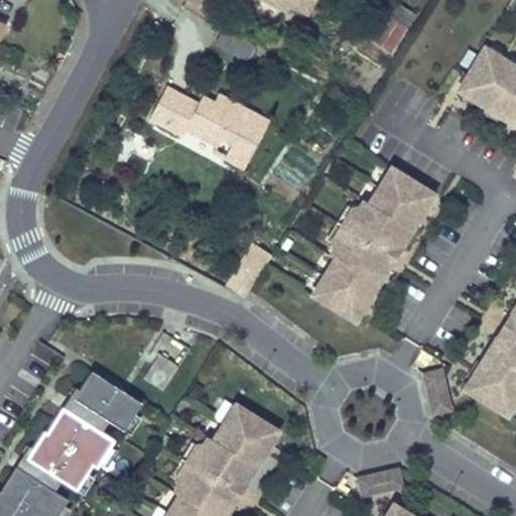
[(288,5),(277,0),(264,0),(285,11),(288,5)]
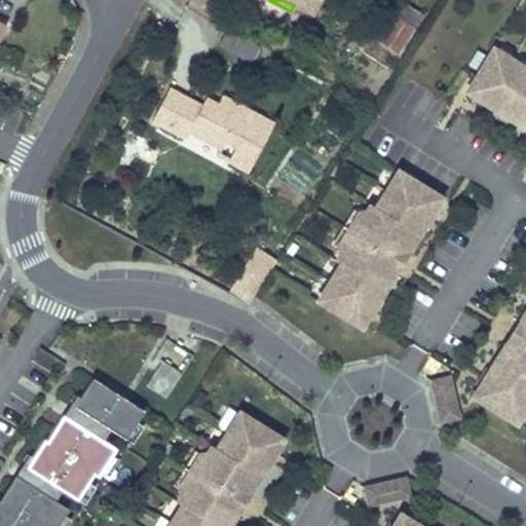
[(312,14),(320,0),(283,0),(294,5),(312,14)]
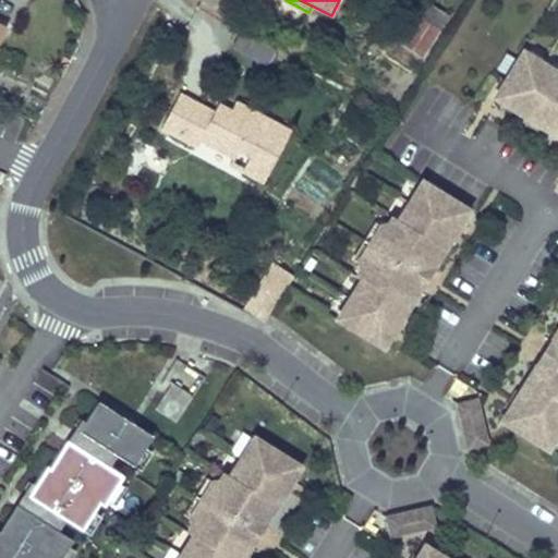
[(419,59),(433,36),(414,24),(400,47),(419,59)]
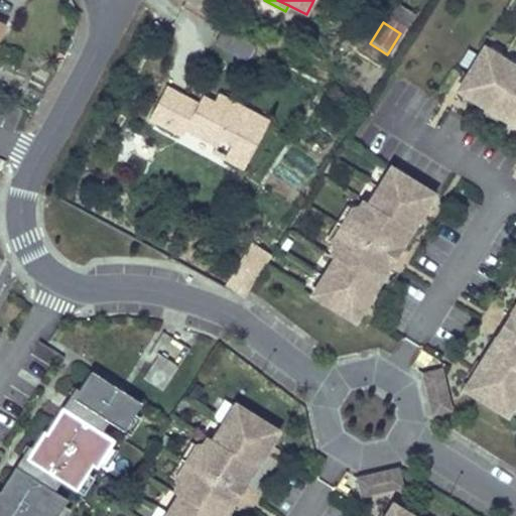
[(223,29),(215,45),(245,60),(253,45),(223,29)]
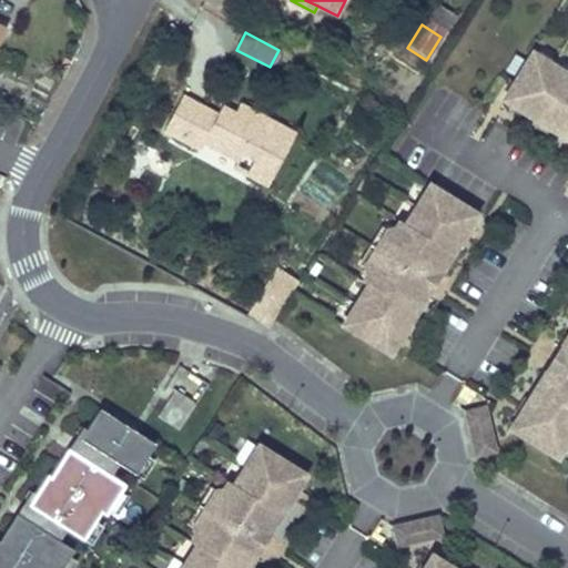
[(531,52),(504,98),(567,138),(567,74),(550,64),(531,52)]
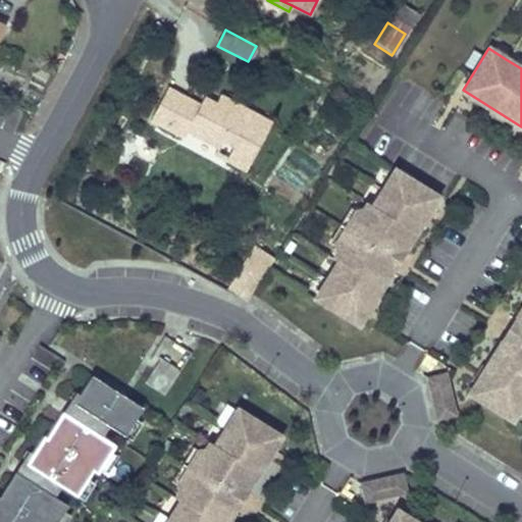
[(268,129),(225,106),(220,114),(212,110),(201,104),(196,111),(164,94),(147,124),(180,143),(184,137),(188,129),(200,137),(196,144),(215,154),(219,146),(230,152),(223,165),(243,176),(268,129)]
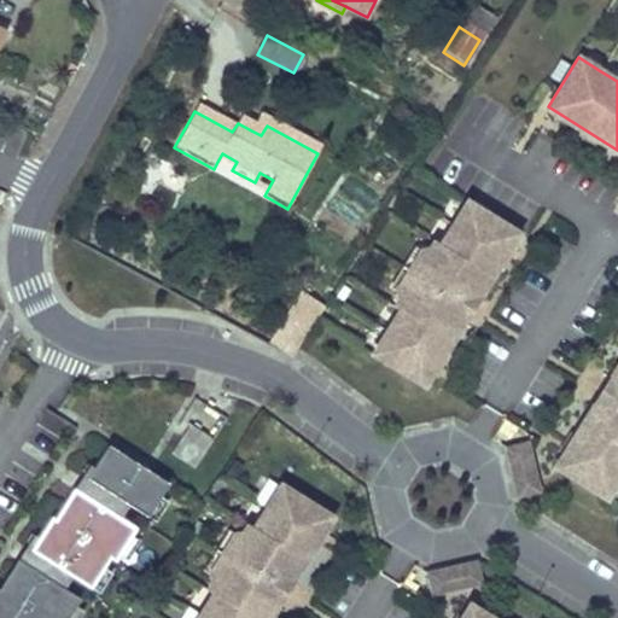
[(267,126),(257,120),(251,130),(261,135),(267,126)]
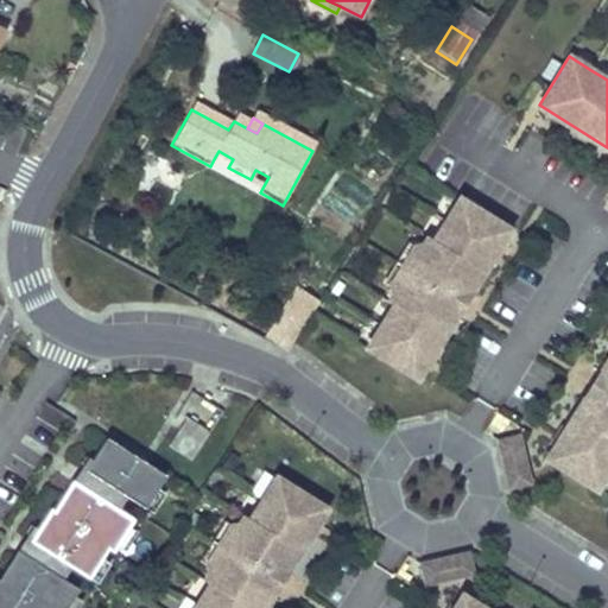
[(233,159),(219,151),(214,159),(228,168),(233,159)]
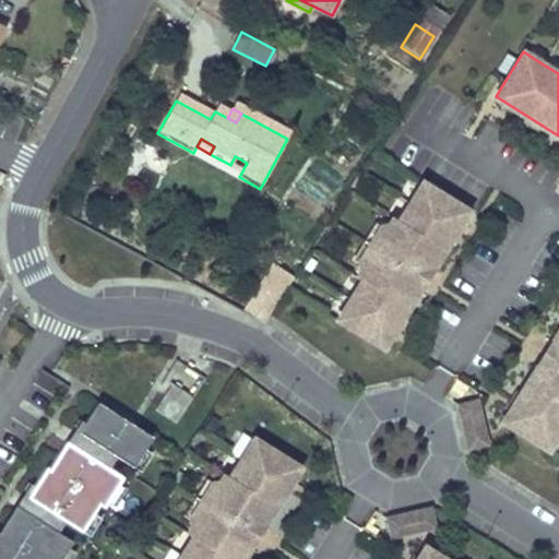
[(347,304),(335,323),(380,351),(415,295),(388,277),(401,254),(429,272),(464,215),(419,188),(407,206),(395,225),(391,222),(383,234),(378,242),(366,262),(360,271),(354,282),(358,285),(347,304)]
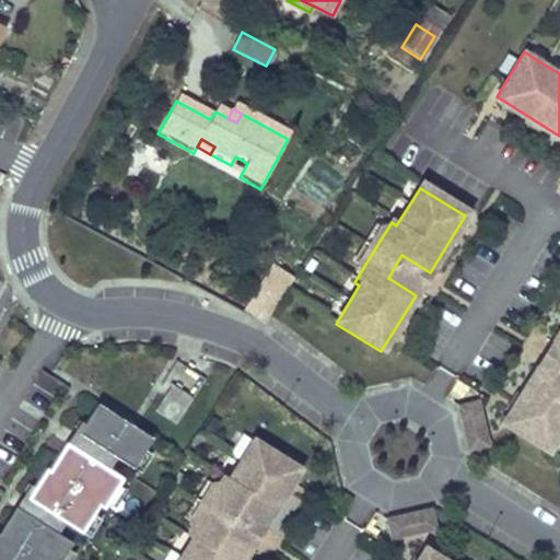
[(349,264),(361,271),(366,263),(378,243),(384,234),(373,226),(349,264)]
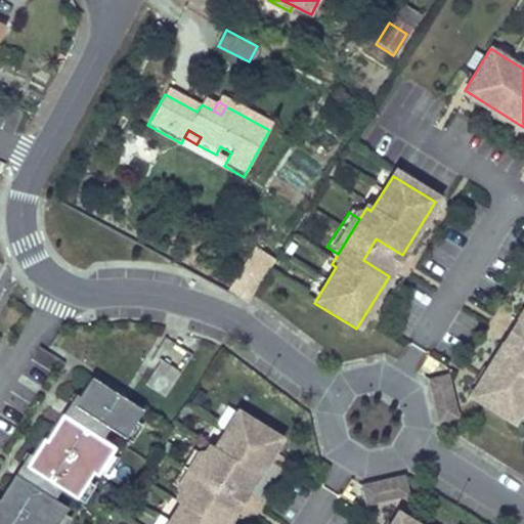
[(389,276),(402,255),(376,238),(363,260),(389,276)]
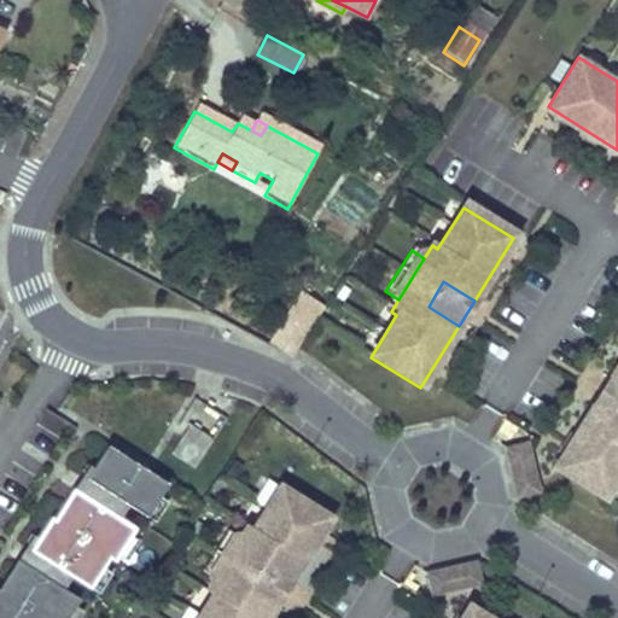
[(320,309),(299,296),(283,321),(304,336),(320,309)]
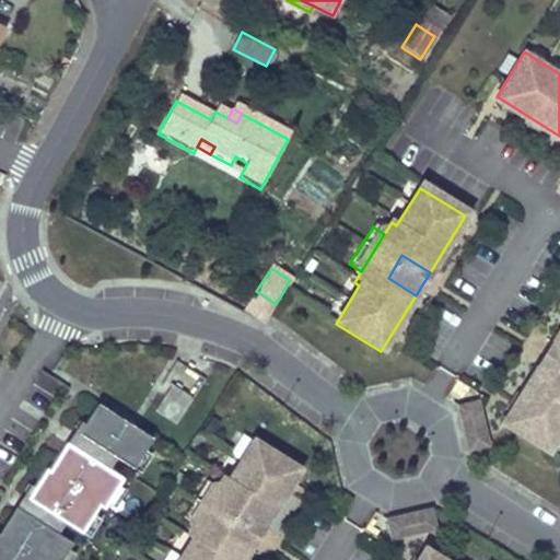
[(256,291),(241,316),(261,327),(267,317),(276,304),(256,291)]
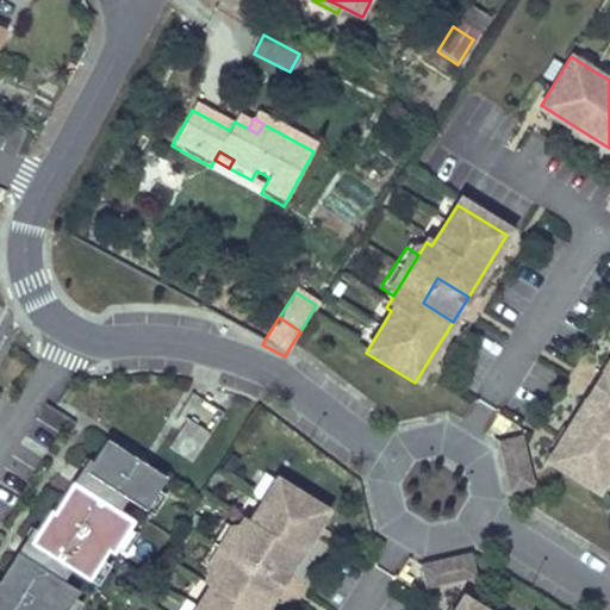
[(609,412),(585,398),(547,460),(596,490),(608,470),(609,466),(609,358),(601,373),(609,379),(609,412)]
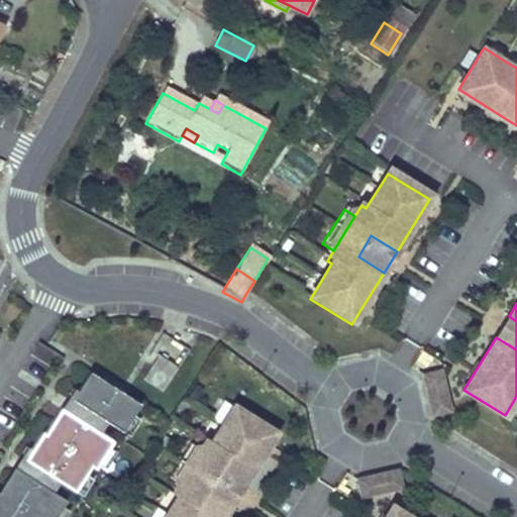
[(516,321),(509,316),(496,337),(516,349),(516,321)]
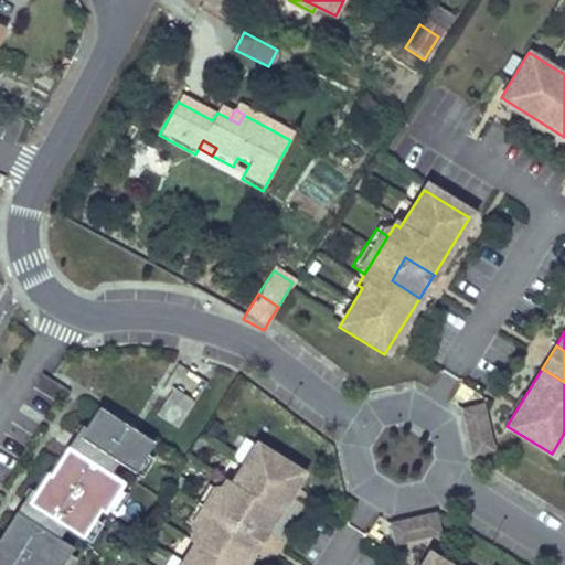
[(176,426),(193,400),(171,386),(155,413),(176,426)]
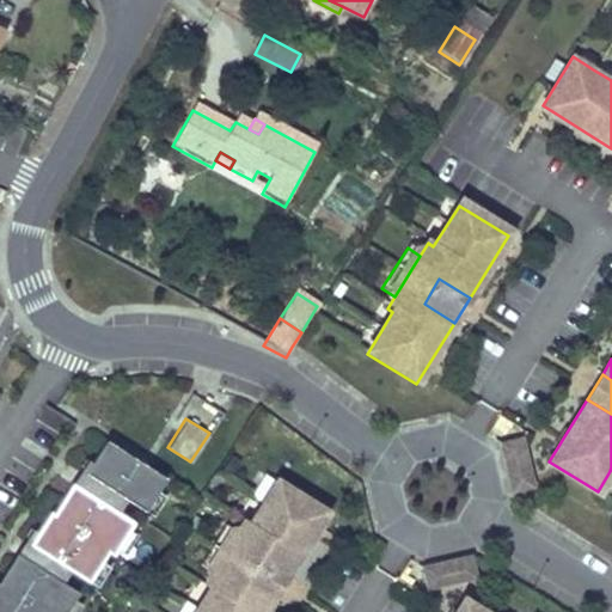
[(521,436),(501,440),(512,488),(532,483),(521,436)]
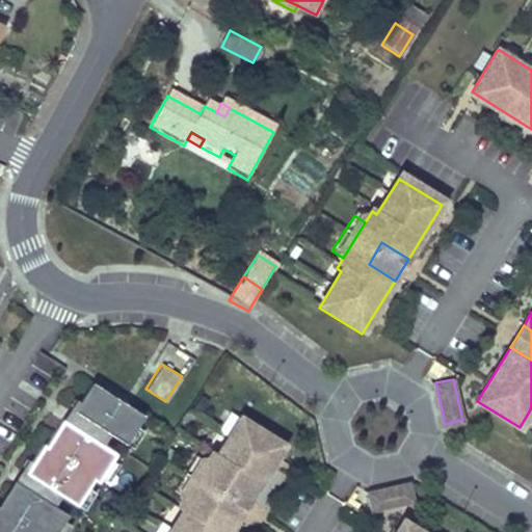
[(125,444),(142,415),(90,382),(73,410),(109,433),(125,444)]
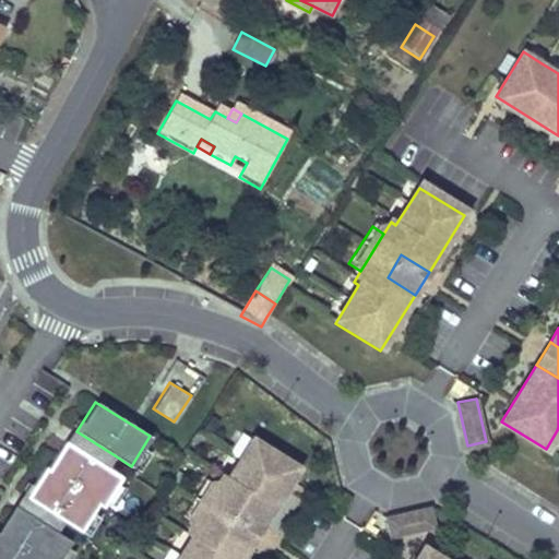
[(115,455),(76,431),(69,444),(107,467),(115,455)]
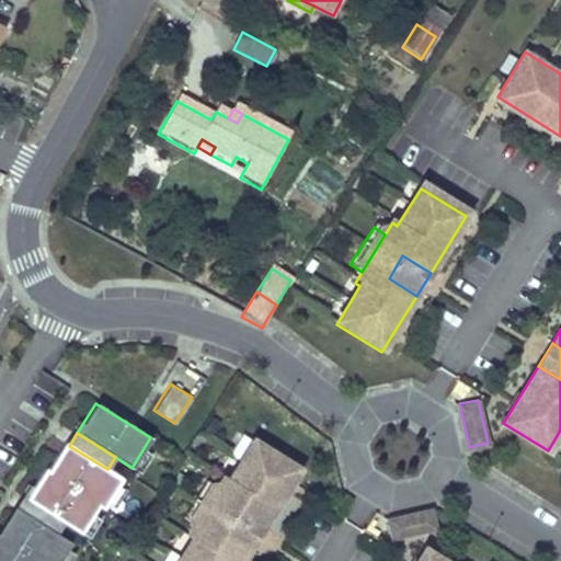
[(181,554),(176,560),(239,560),(250,546),(222,528),(236,506),(263,523),(299,467),(254,438),(242,458),(230,477),(226,473),(218,484),(213,493),(199,514),(195,522),(189,533),(193,536),(181,554)]
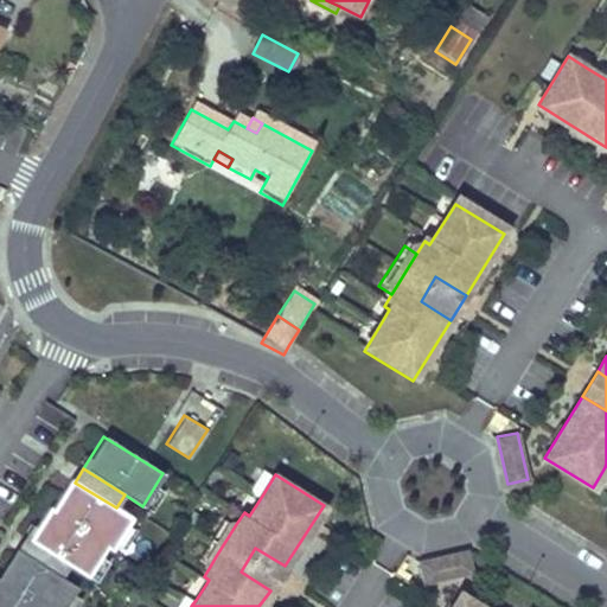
[(75,483),(71,480),(53,510),(49,508),(27,540),(69,564),(87,576),(106,547),(112,549),(131,517),(116,508),(75,483)]
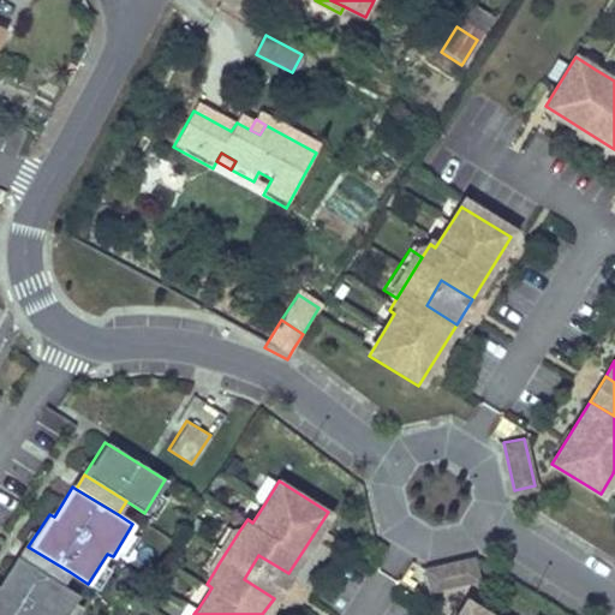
[(226,524),(201,563),(214,572),(219,563),(233,541),(239,531),(226,524)]
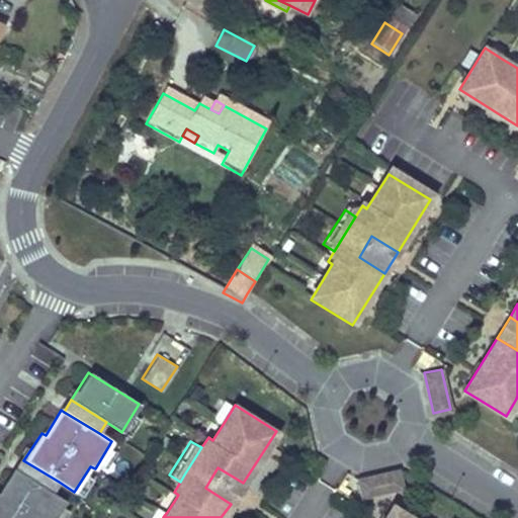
[(59,482),(23,460),(17,470),(52,493),(59,482)]
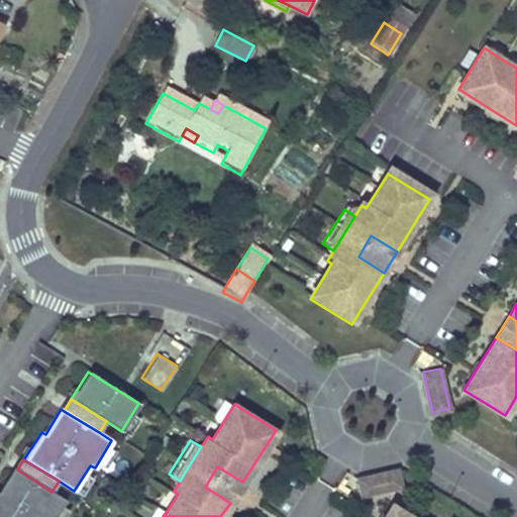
[(230,503),(242,482),(217,467),(205,487),(230,503)]
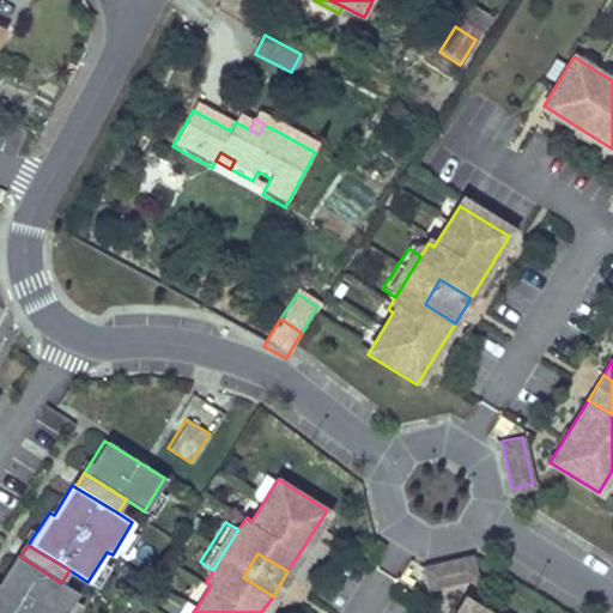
[(424,565),(428,584),(474,575),(469,554),(424,565)]
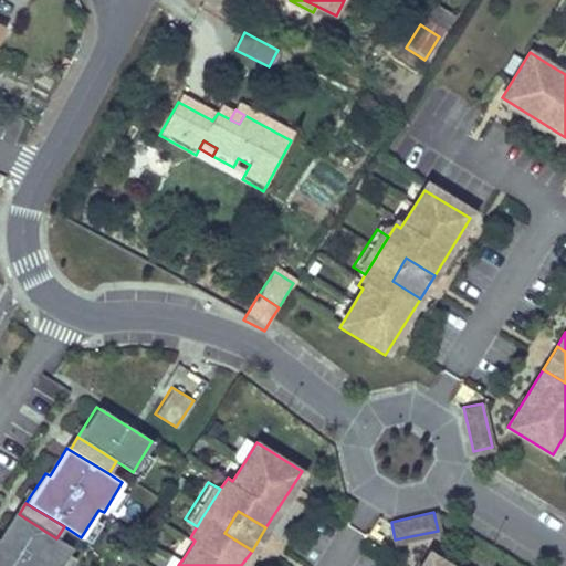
[(19,514),(16,513),(0,537),(0,565),(59,565),(71,547),(56,538),(19,514)]
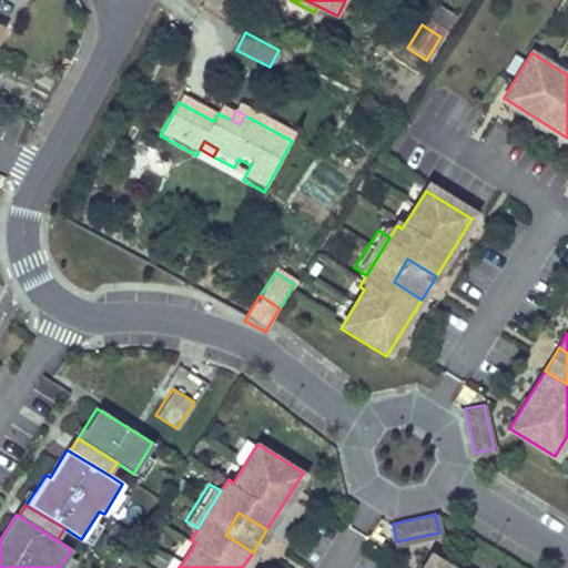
[(453,567),(430,554),(421,567),(453,567)]
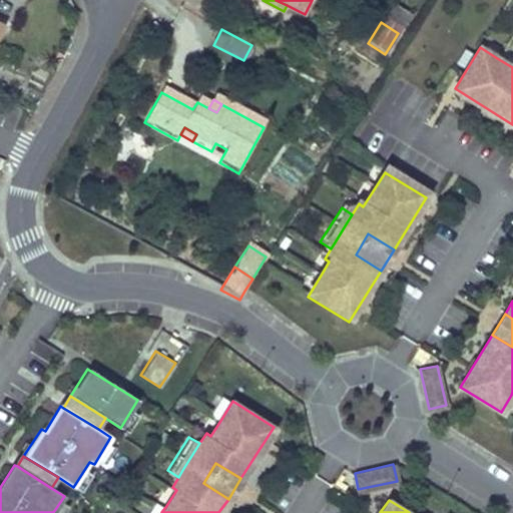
All buildings are outlined.
